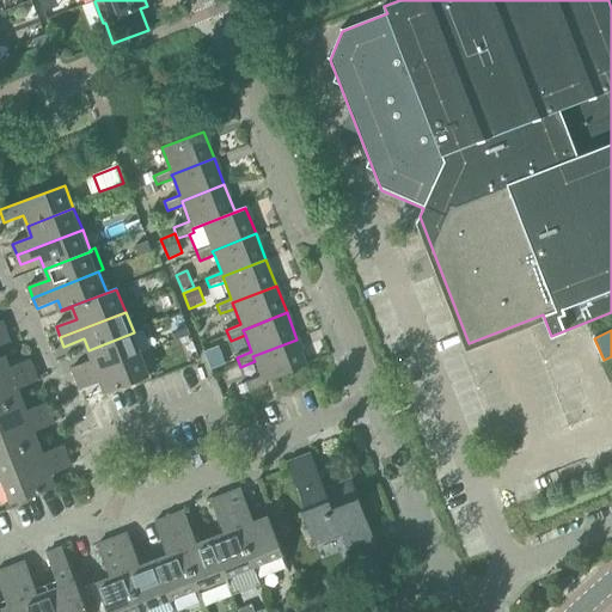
[(0,359),(7,356),(6,356),(0,357),(0,347),(11,343),(7,332),(0,335),(0,359)]
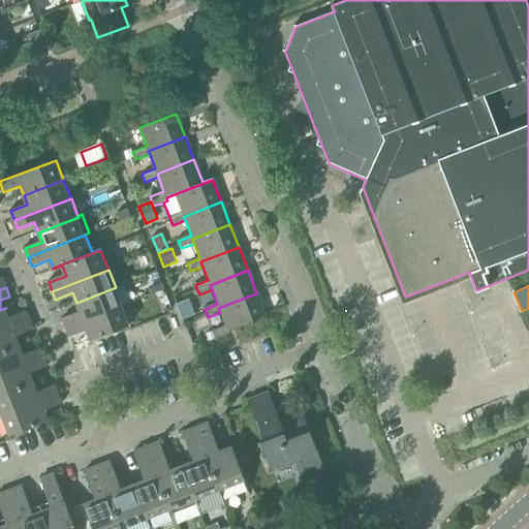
[(66,329),(123,307),(116,287),(76,303),(80,312),(62,318),(66,329)]
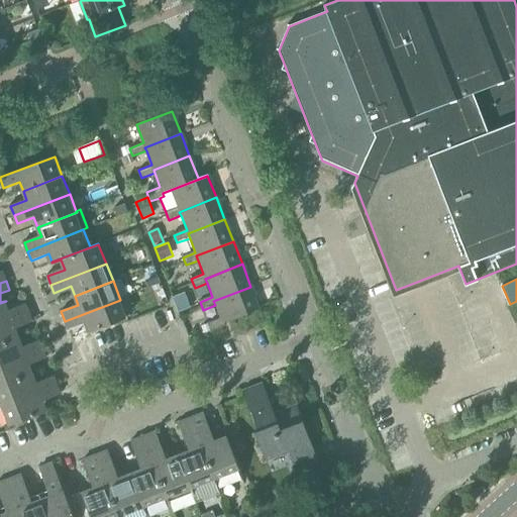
[(220,319),(202,326),(203,330),(204,334),(225,326),(224,323),(260,310),(260,308),(250,287),(213,301),(215,305),(220,319)]
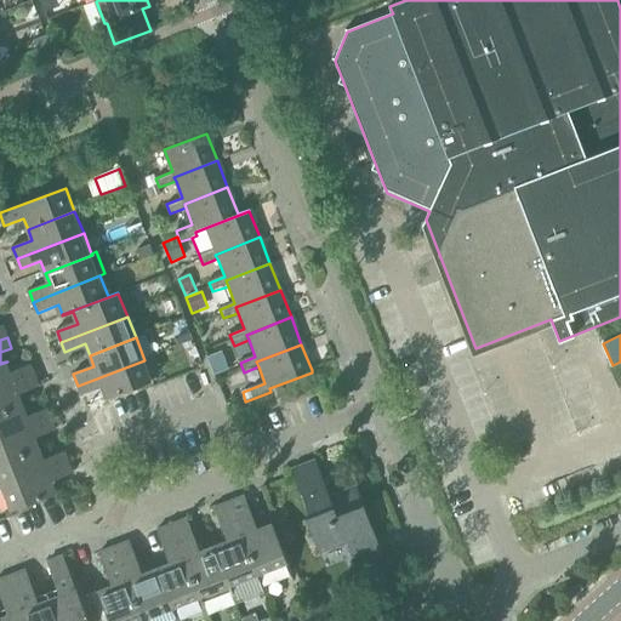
[(216,376),(226,372),(221,358),(210,362),(216,376)]
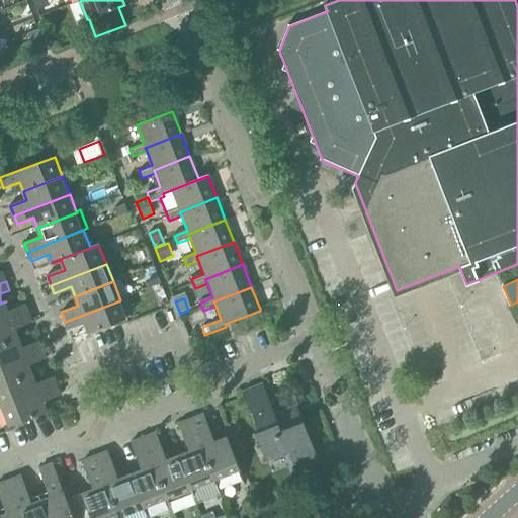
[(120,300),(65,322),(69,331),(86,324),(89,334),(127,319),(120,300)]
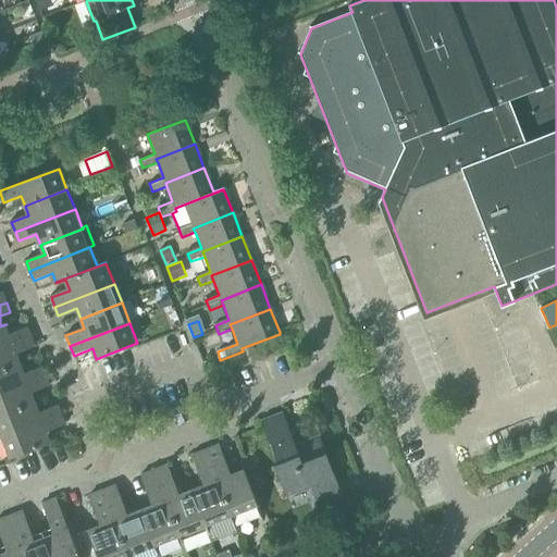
[(7,324),(0,326),(0,349),(32,337),(28,329),(11,335),(7,324)]
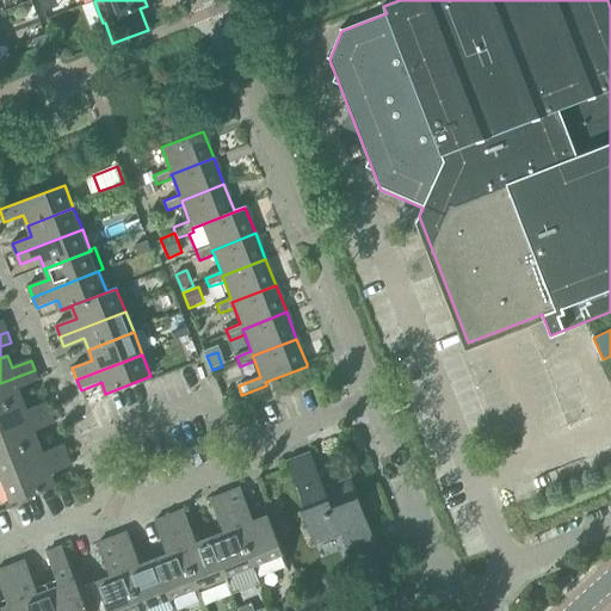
[(0,407),(24,399),(19,388),(39,381),(35,370),(0,383),(0,407)]
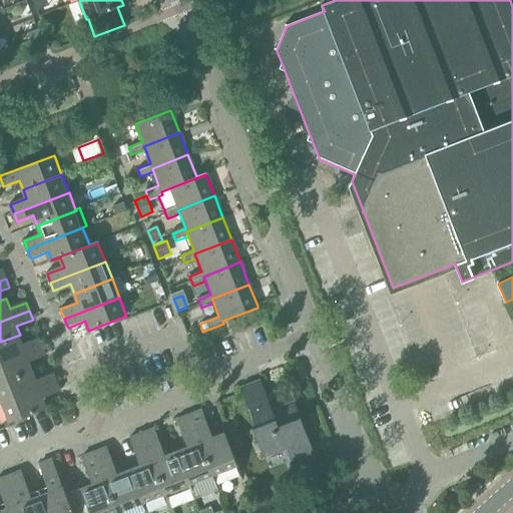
[(0,364),(43,347),(40,338),(24,344),(20,335),(0,342),(0,364)]
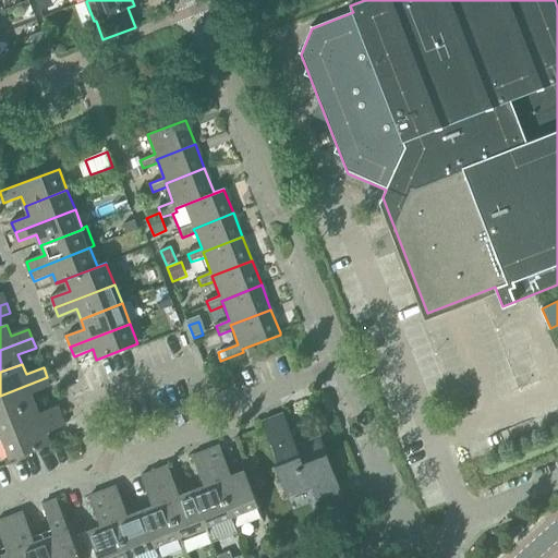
[(0,417),(37,403),(34,393),(51,387),(47,377),(0,396),(0,417)]
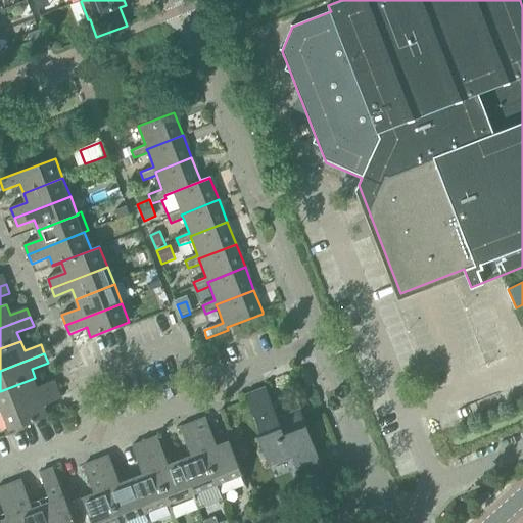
[(0,391),(0,402),(3,412),(58,390),(54,381),(39,387),(35,378),(0,391)]
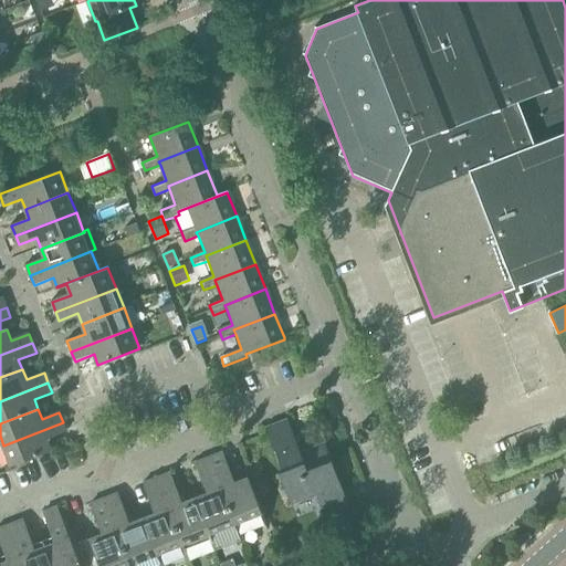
[(302,452),(289,419),(266,428),(283,471),(280,472),(292,504),(316,494),(327,522),(352,512),(325,443),(302,452)]
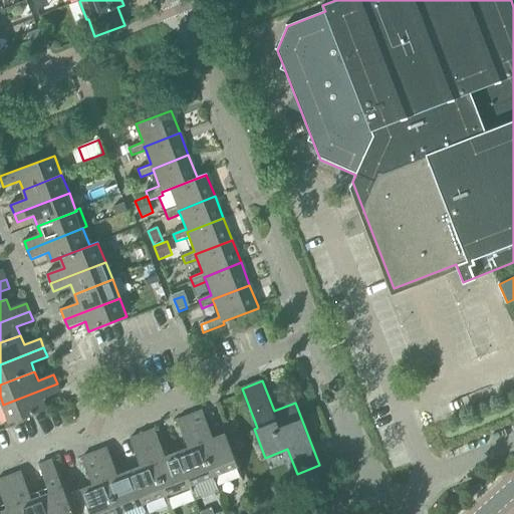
[(57,383),(3,405),(10,423),(48,408),(45,399),(60,393),(57,383)]
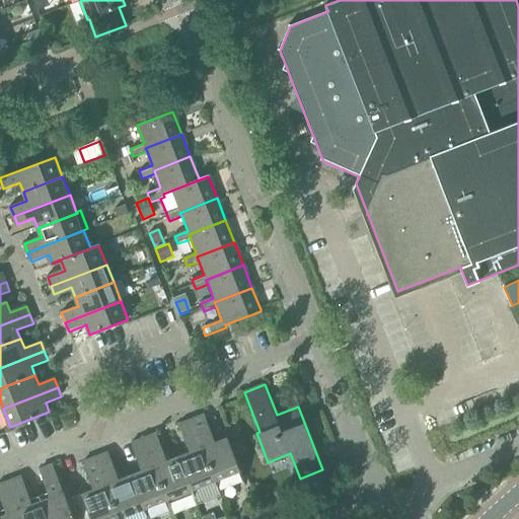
[(205,416),(193,421),(216,480),(217,480),(221,492),(244,483),(239,471),(240,471),(227,439),(215,443),(205,416)]
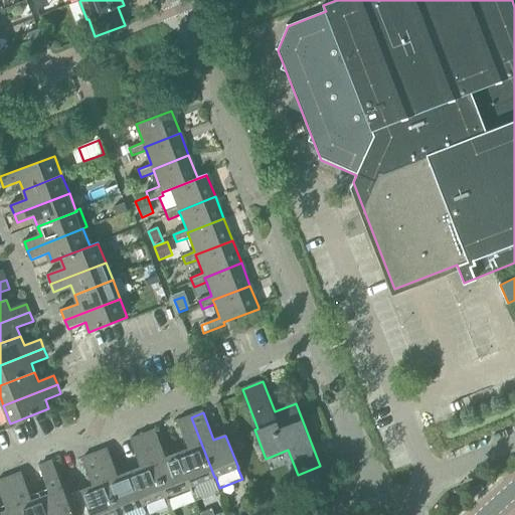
[(189,450),(178,454),(191,486),(214,477),(191,417),(178,421),(189,450)]
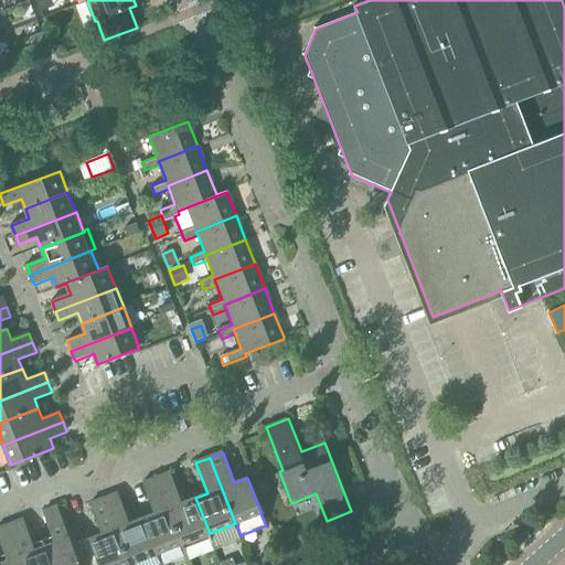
[(170,472),(158,477),(183,544),(210,533),(195,498),(182,503),(170,472)]
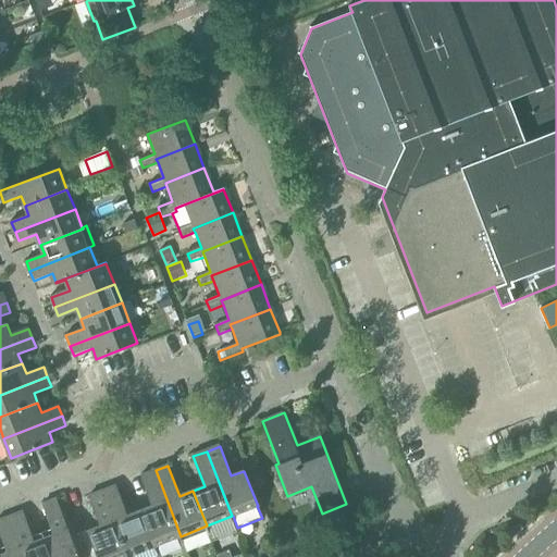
[(156,470),(141,477),(152,506),(141,510),(155,546),(181,536),(156,470)]
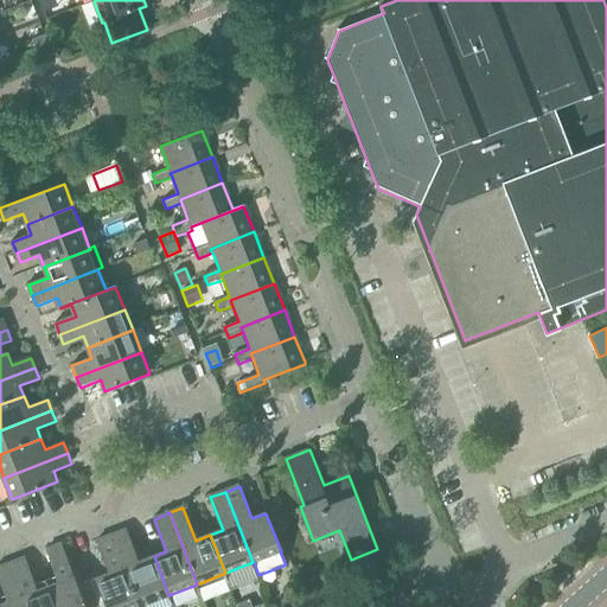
[(126,529),(113,535),(140,606),(170,606),(173,606),(168,595),(154,556),(139,562),(126,529)]
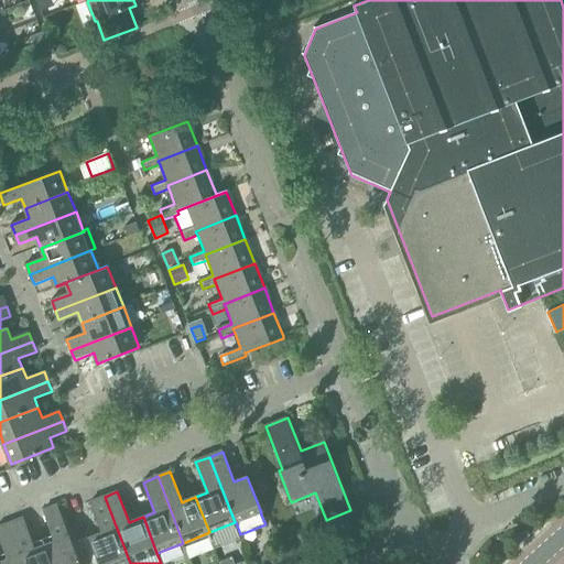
[(89,537),(78,541),(87,563),(128,563),(130,563),(105,497),(90,502),(102,533),(89,538),(89,537)]
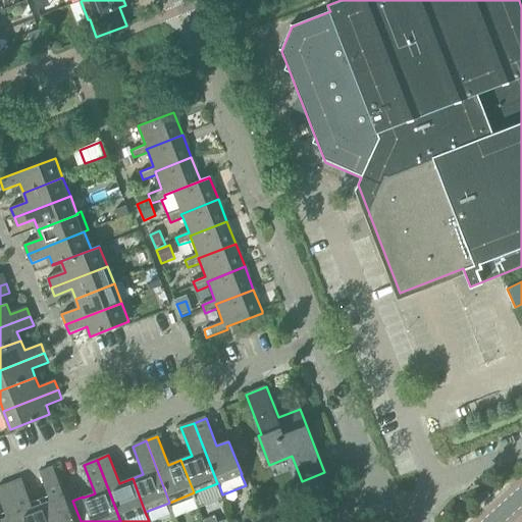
[(40,499),(48,521),(73,521),(53,467),(40,472),(47,491),(45,497),(40,499)]
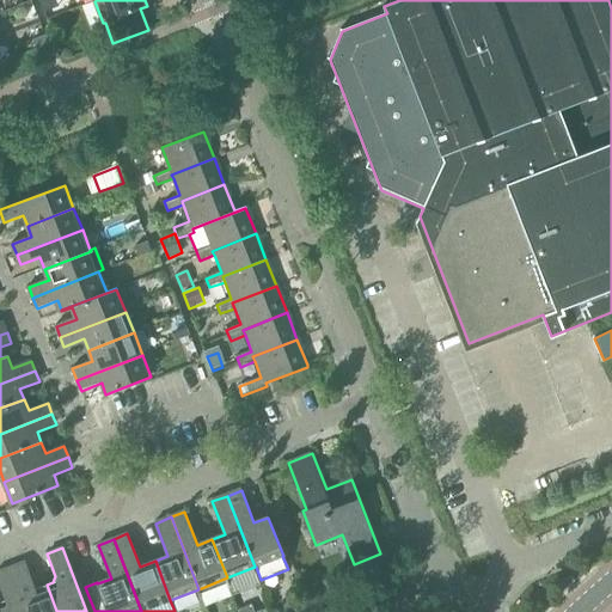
[(56,611),(47,585),(40,588),(34,586),(25,562),(11,568),(26,611),(56,611)]
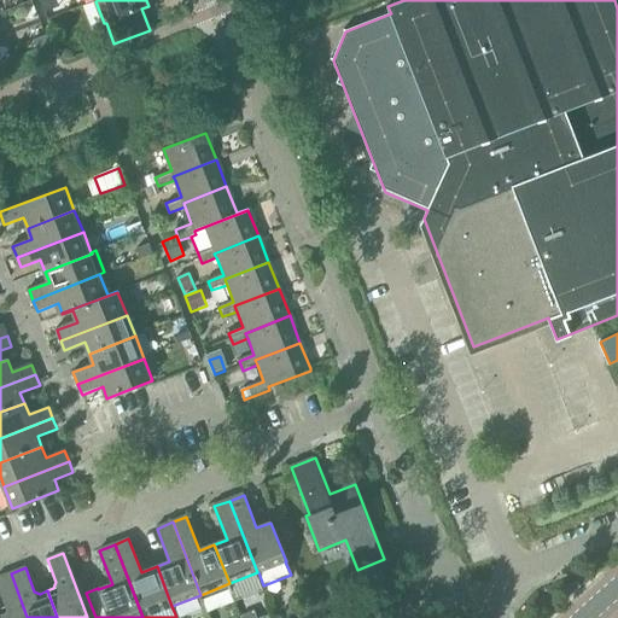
[(0,617),(27,617),(11,573),(0,577),(0,590),(5,602),(3,607),(0,608),(0,617)]
